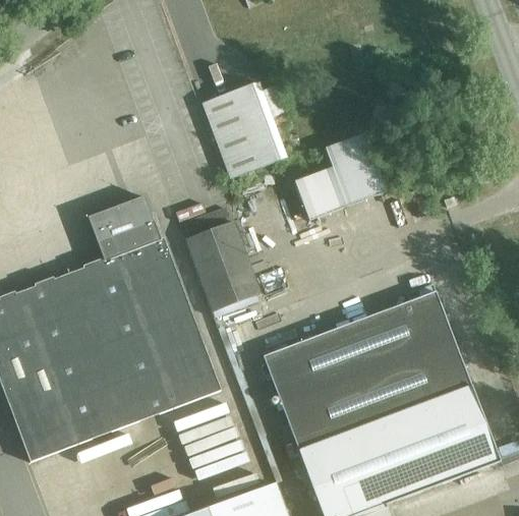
[(229,176),(286,156),(258,81),(203,102),(229,176)]
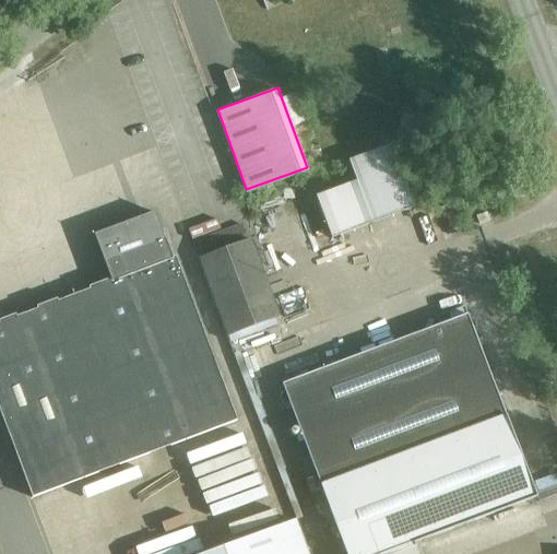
[(415,203),(392,141),(371,149),(394,211),(415,203)]
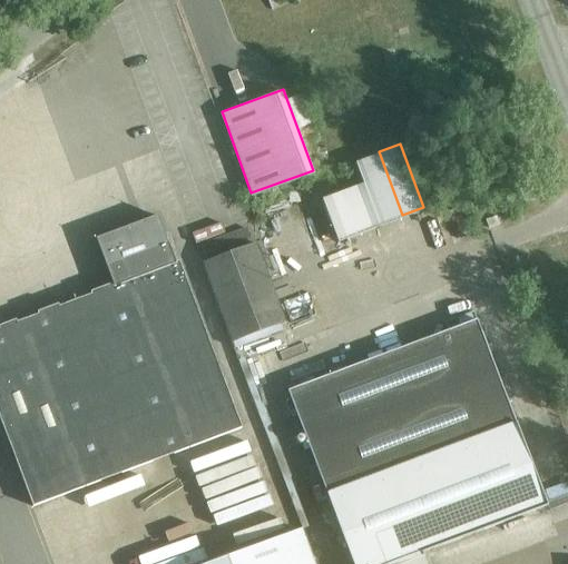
[(334,231),(372,223),(362,177),(324,186),(334,231)]
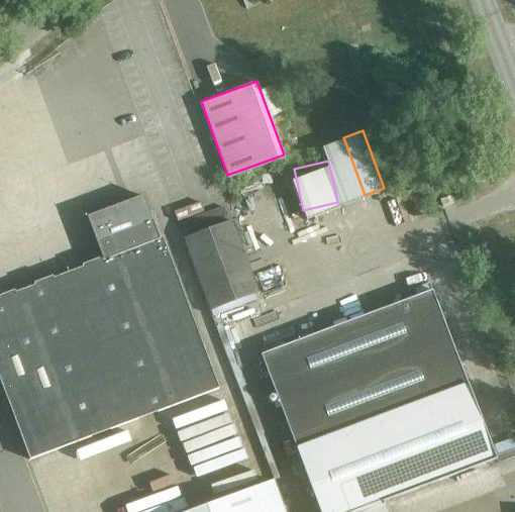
[(260,194),(238,199),(244,224),(266,219),(260,194)]
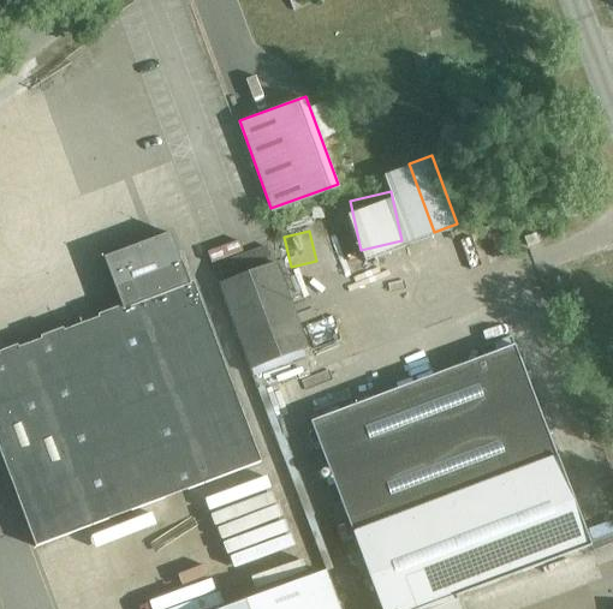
[(194,281),(186,282),(168,232),(103,256),(123,308),(0,352),(0,442),(36,541),(259,460),(194,281)]
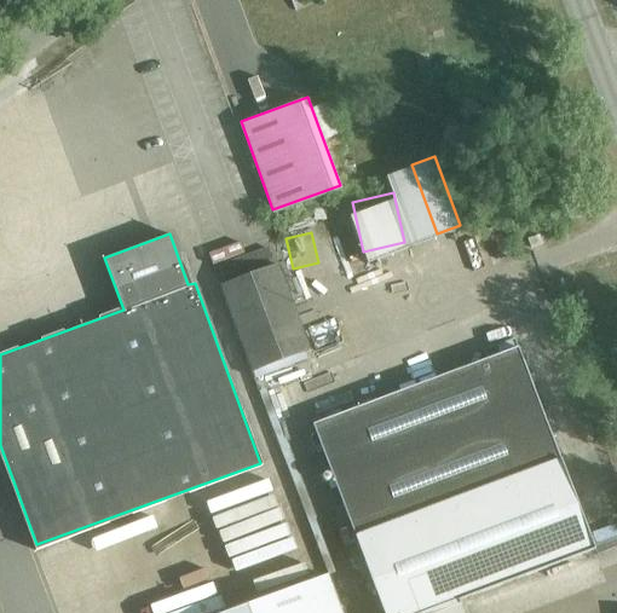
[(269,242),(220,261),(225,272),(274,254),(269,242)]
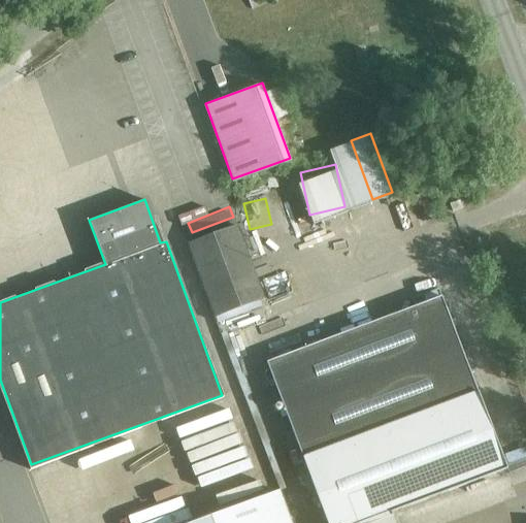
[(217,315),(265,296),(237,225),(190,243),(217,315)]
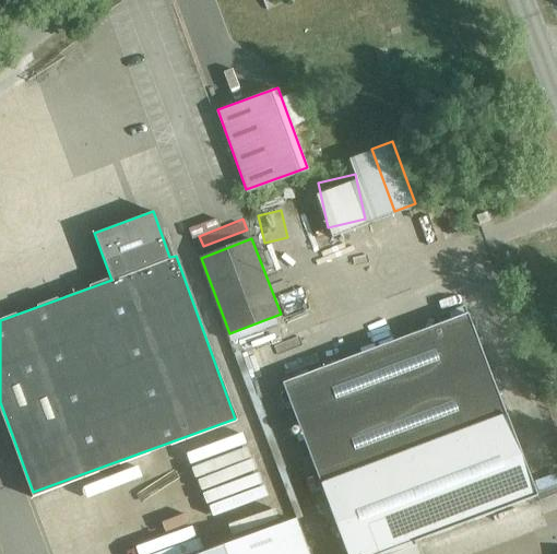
[(71,251),(45,261),(54,286),(80,277),(71,251)]
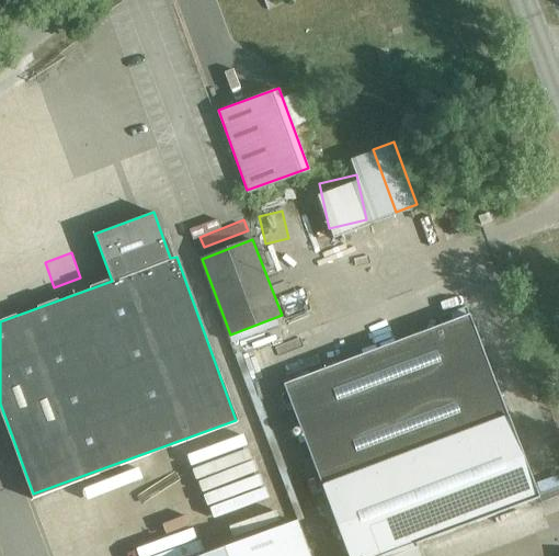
[(286,382),(322,478),(351,555),(349,555),(423,555),(418,541),(540,495),(518,435),(472,314),(468,303),(441,314),(444,322),(328,366),(328,365),(286,382)]
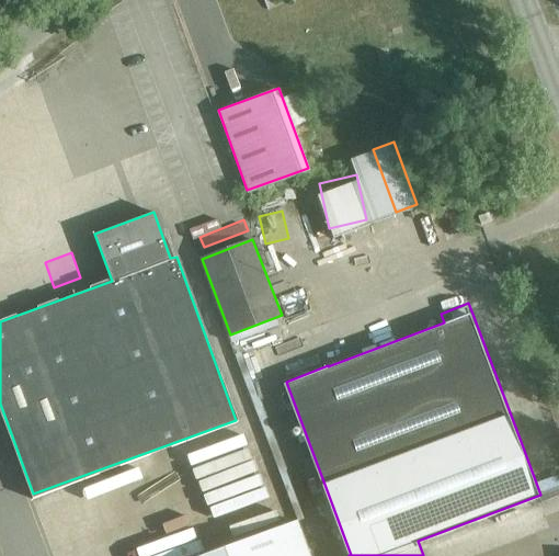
[(190,555),(311,555),(297,515),(190,555)]
